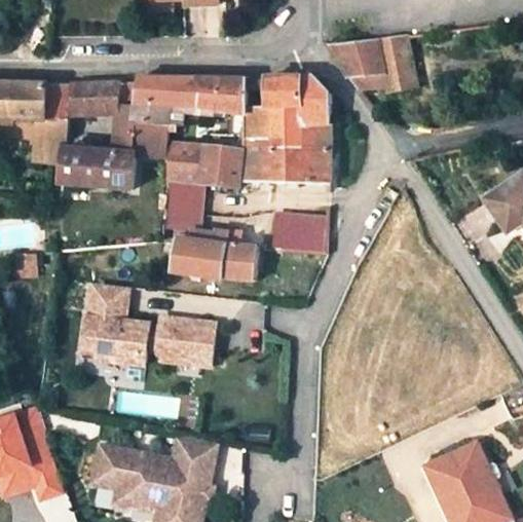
[(346,74),(366,101),(368,100),(385,89),(413,82),(402,32),(327,41),(339,63),(346,74)]
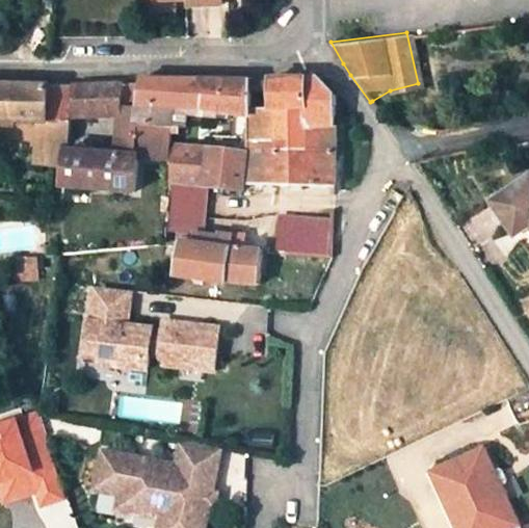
[(314,73),(270,74),(269,75),(269,105),(273,104),(273,135),(274,149),(303,149),(305,125),(335,124),(335,119),(335,95),(314,73)]
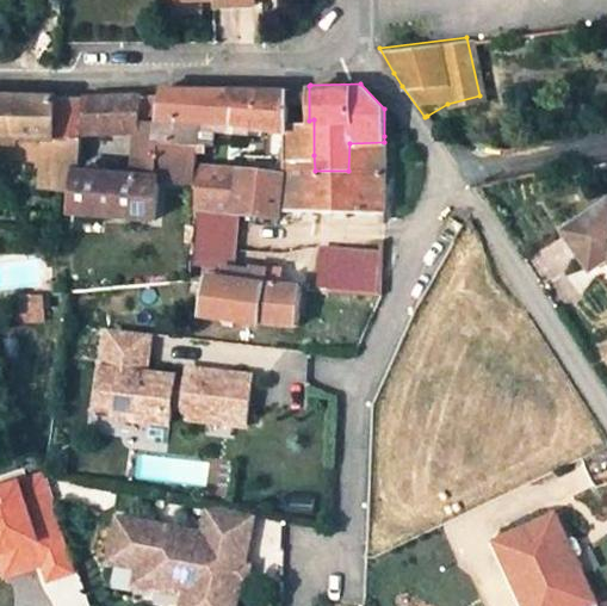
[(249,86),(160,86),(160,91),(158,137),(196,141),(197,119),(233,121),(284,130),(284,123),(284,121),(285,88),(249,86)]
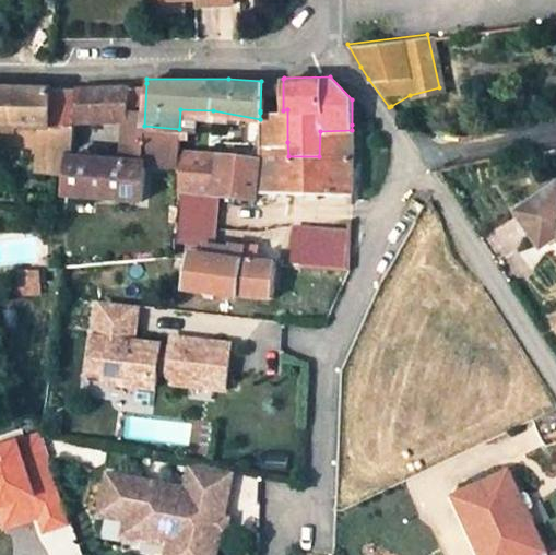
[(52,86),(0,83),(0,122),(37,125),(51,126),(52,86)]
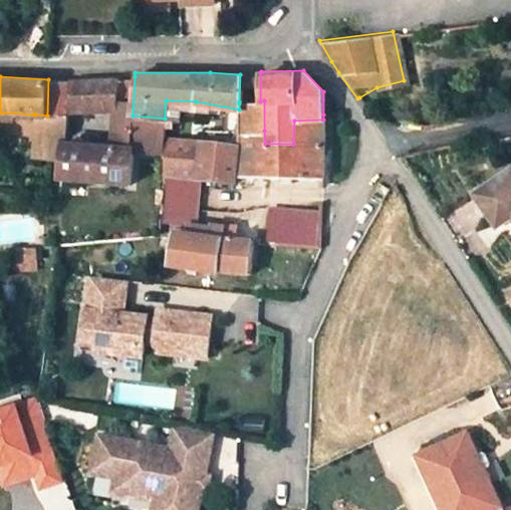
[(131,150),(164,149),(164,148),(164,147),(164,137),(165,118),(133,115),(135,76),(117,77),(114,110),(110,145),(63,143),(60,176),(129,181),(131,150)]
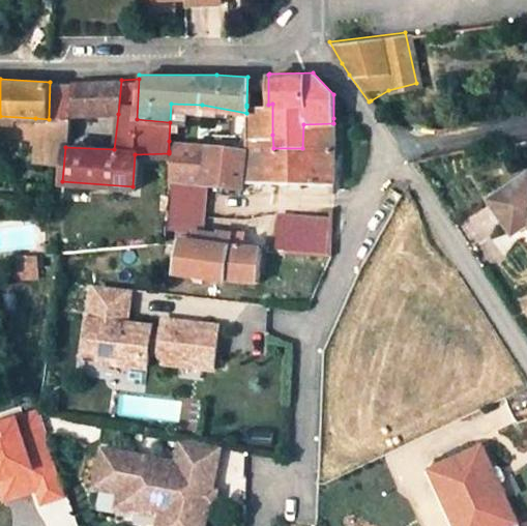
[(118,114),(121,80),(71,82),(69,113),(118,114)]
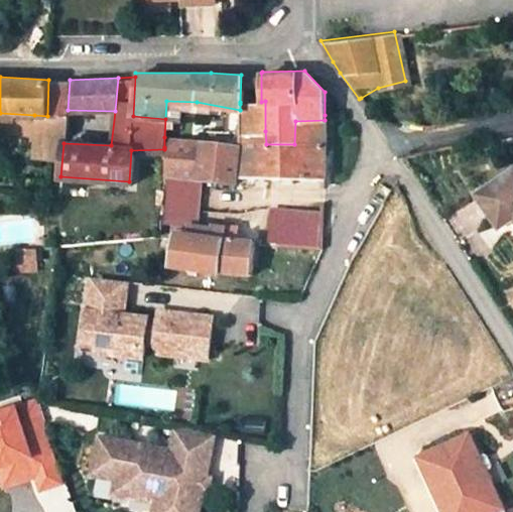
[(68,110),(70,80),(48,80),(47,116),(67,116),(68,110)]
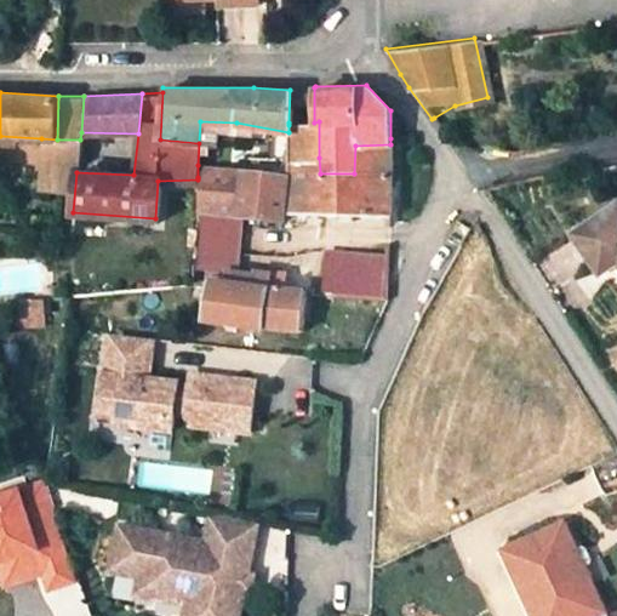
[(319,158),(319,121),(314,123),(289,123),(289,125),(289,132),(287,159),(319,158)]
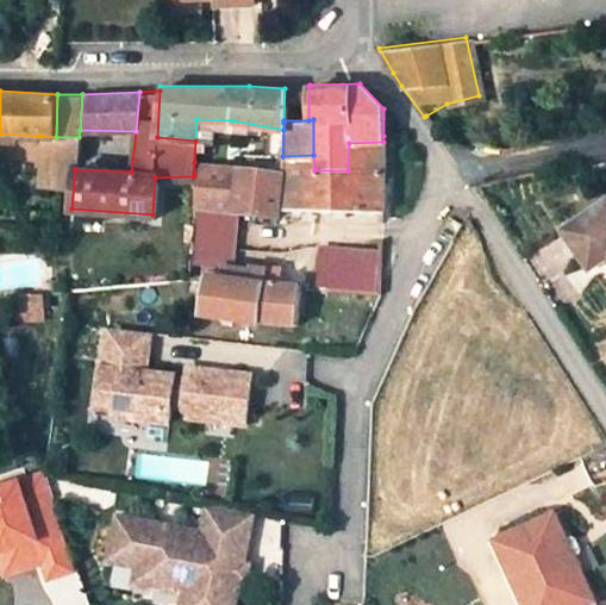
[(41,136),(37,182),(63,186),(66,162),(66,161),(67,160),(67,158),(68,157),(68,156),(69,156),(69,155),(70,155),(70,154),(72,154),(73,154),(73,153),(74,153),(75,153),(77,151),(79,137),(56,137),(41,136)]
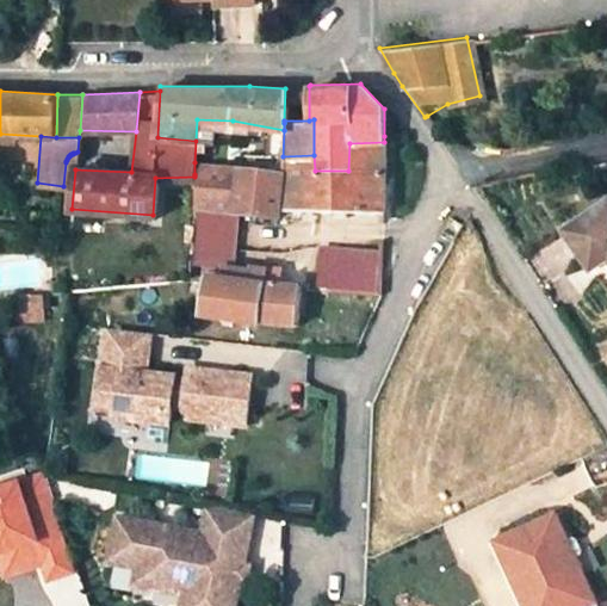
[(348,171),(315,171),(314,155),(283,156),(283,171),(283,172),(279,205),(278,208),(382,210),(384,142),(350,143),(348,171)]
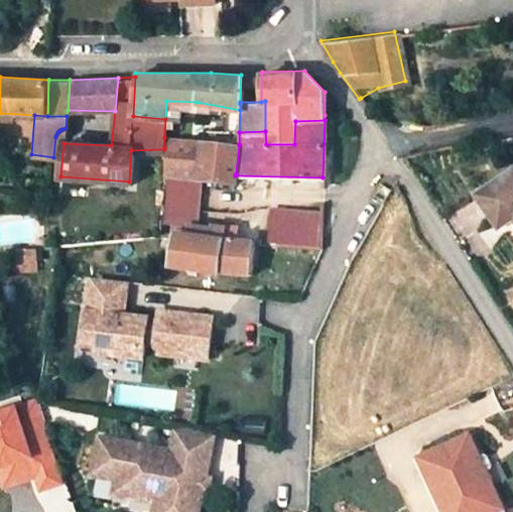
[(195,177),(198,140),(164,137),(164,147),(164,148),(164,149),(163,173),(166,174),(195,177)]
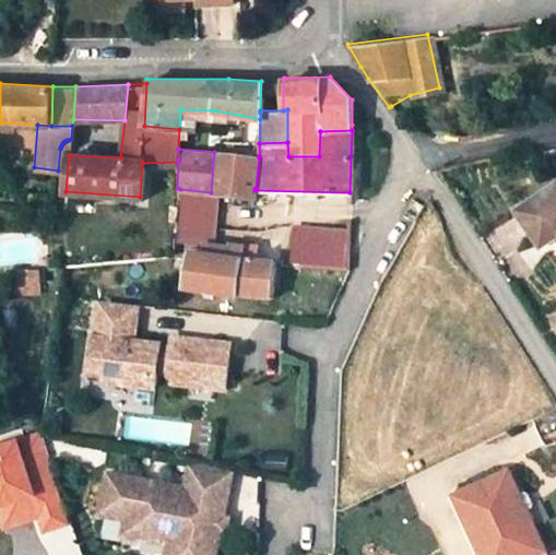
[(213,192),(255,197),(255,190),(256,188),(259,157),(214,152),(211,192),(213,192)]
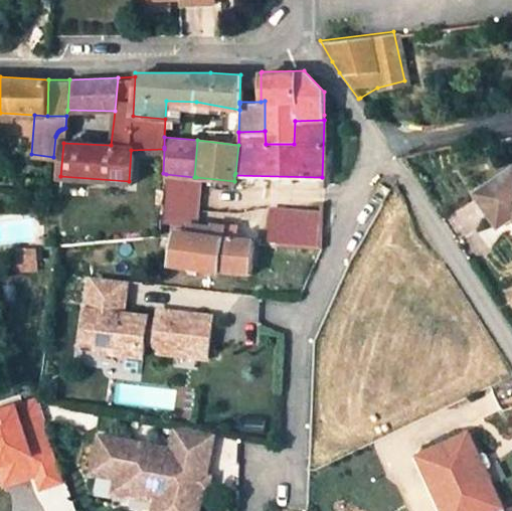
[(511,165),(475,191),(511,245),(511,165)]
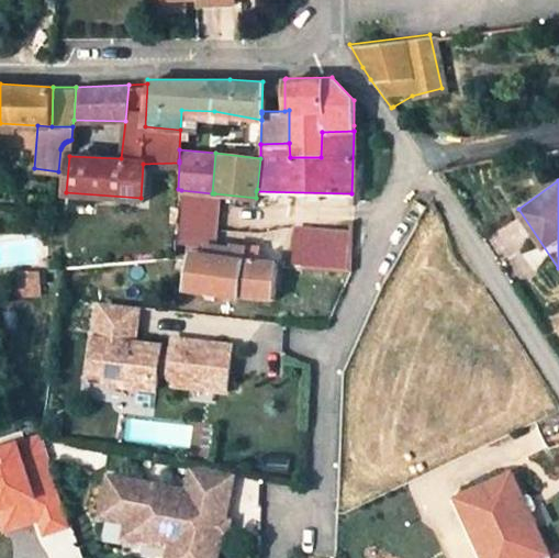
[(211,240),(214,193),(212,193),(181,190),(177,236),(177,237),(211,240)]
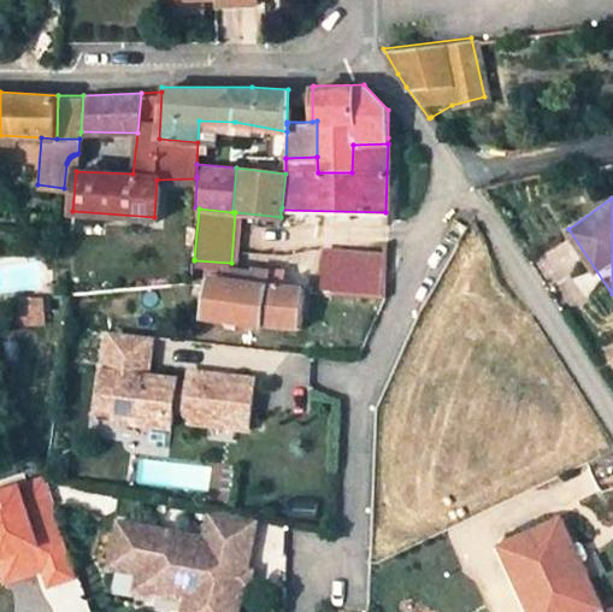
[(384,251),(323,247),(319,290),(383,295),(384,251)]
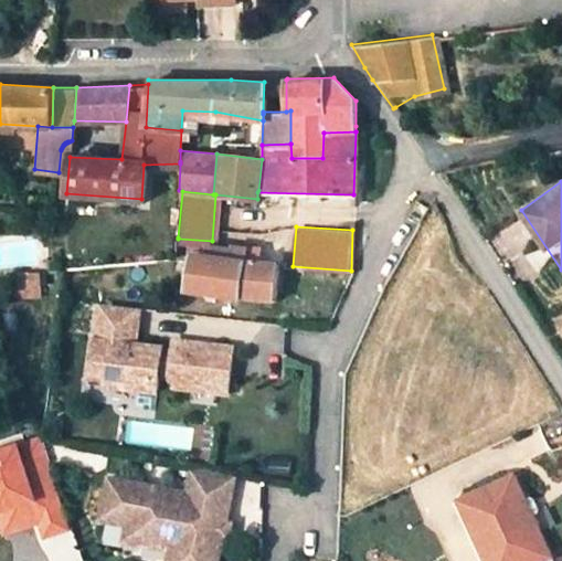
[(246,247),(228,249),(212,246),(212,255),(245,258),(246,247)]
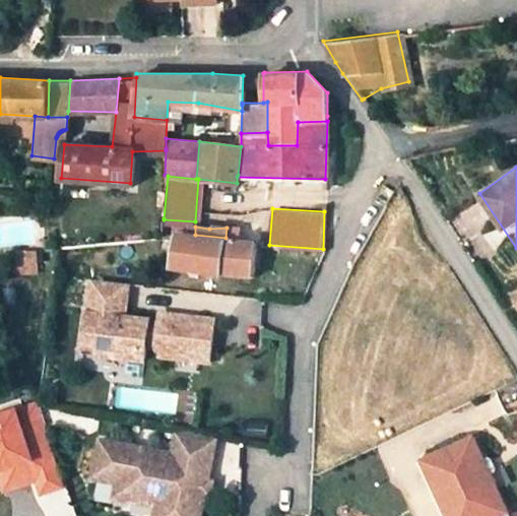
[(170,266),(250,274),(253,244),(253,242),(225,238),(195,235),(174,232),(174,235),(170,266)]
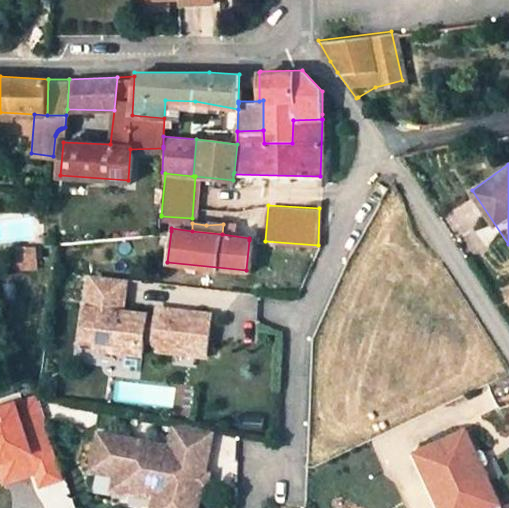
[(8,268),(33,269),(35,249),(9,248),(8,268)]
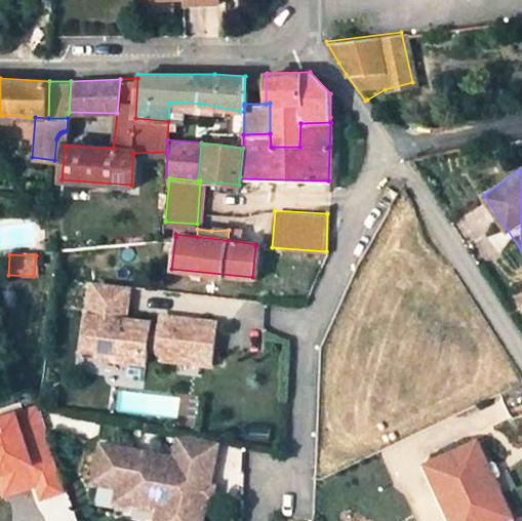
[(121,317),(125,283),(88,279),(80,335),(95,337),(93,356),(139,362),(142,345),(153,346),(152,350),(158,358),(205,364),(211,321),(157,314),(156,324),(146,322),(146,320),(121,317)]
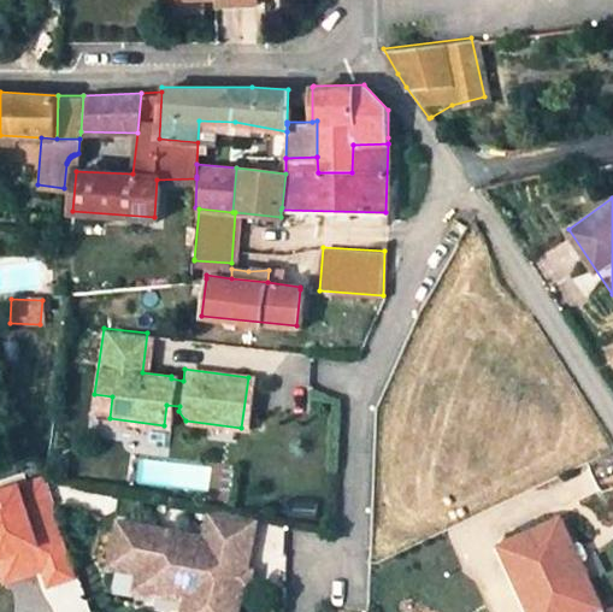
[(112,396),(94,394),(92,415),(110,418),(112,396)]
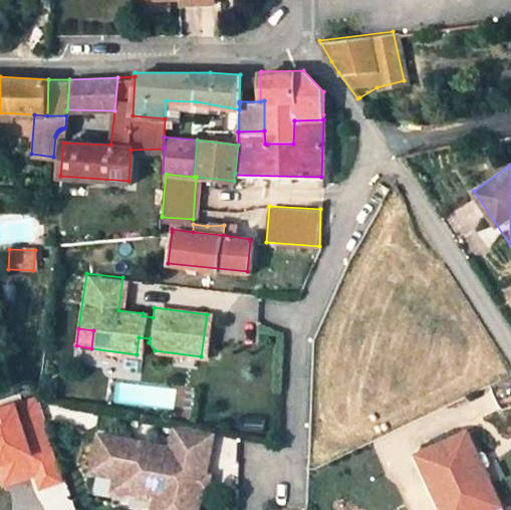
[(0,485),(28,477),(31,489),(59,481),(33,394),(0,403),(0,485)]
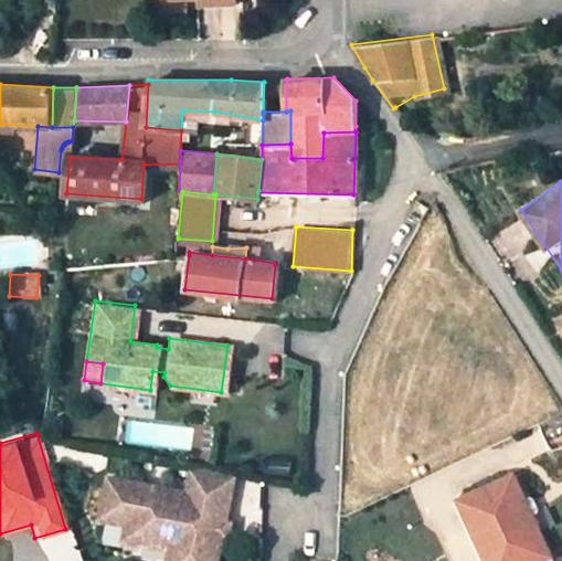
[(224,521),(233,476),(191,467),(186,491),(107,477),(99,519),(127,525),(124,540),(122,554),(150,560),(216,560),(222,538),(224,521)]
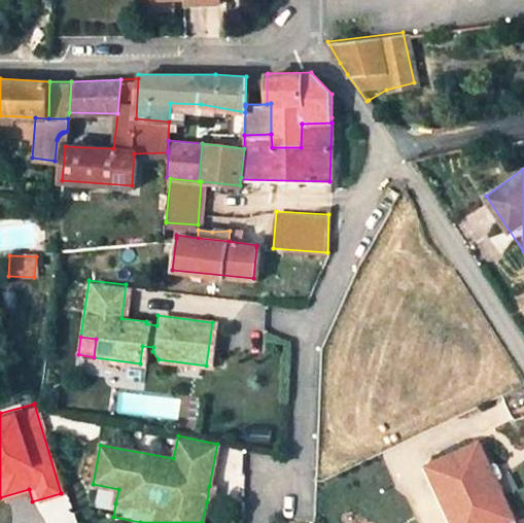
[(427,463),(454,522),(494,522),(512,515),(477,440),(427,463)]
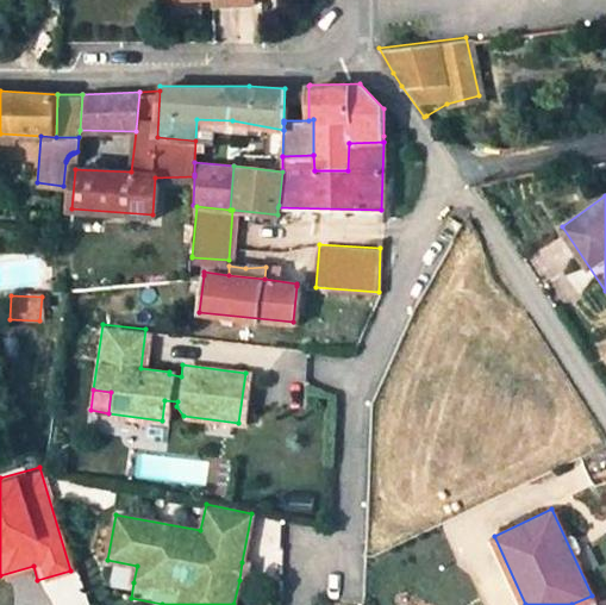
[(488,538),(519,604),(525,604),(494,536),(488,538)]
